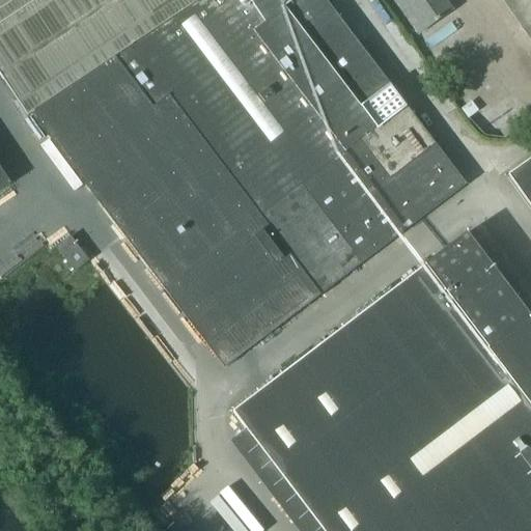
[(64,157),(225,367),(362,263),(466,185),(325,0),(0,0),(0,74),(28,117),(32,114),(44,130),(64,157)]
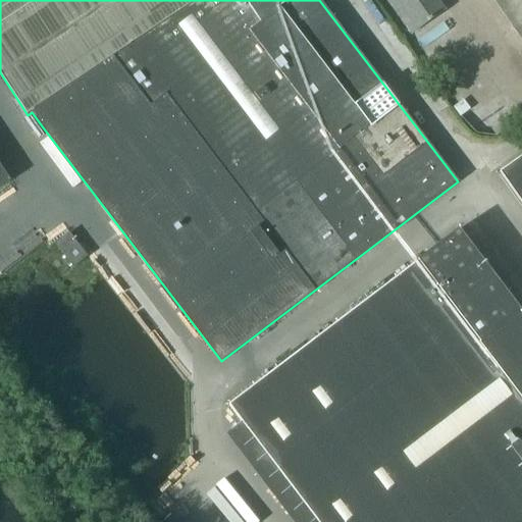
[(437,0),(387,0),(412,34),(445,10),(437,0)]
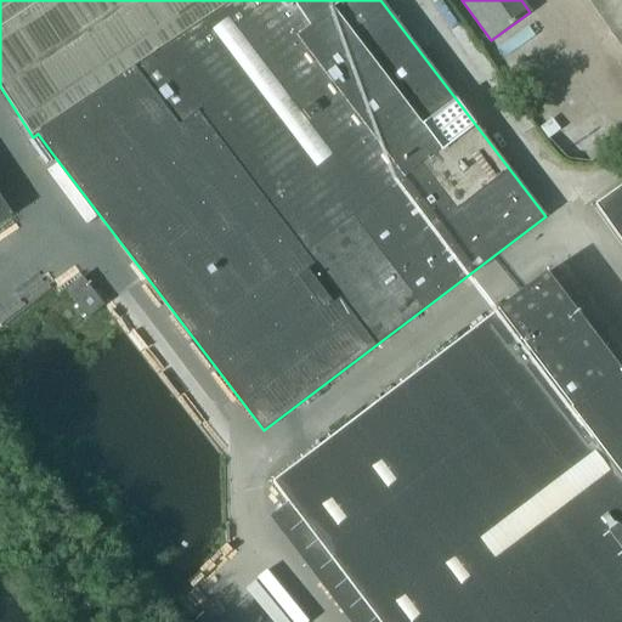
[(621,0),(587,0),(621,49),(621,0)]
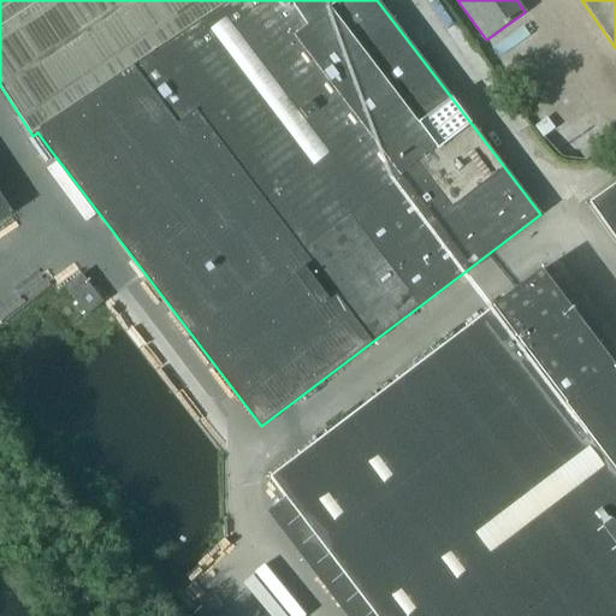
[(75,182),(51,150),(31,165),(55,196),(75,182)]
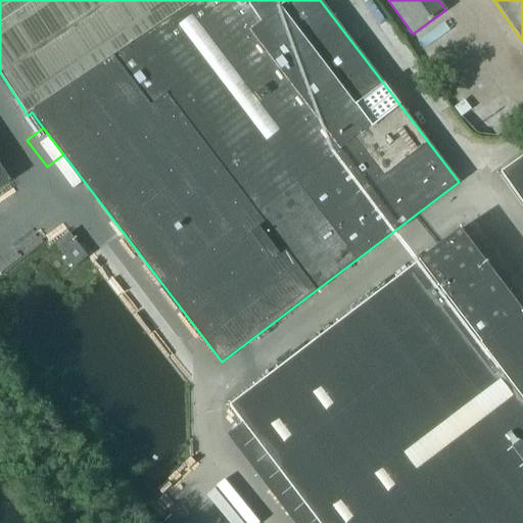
[(522,157),(501,174),(522,203),(522,157)]
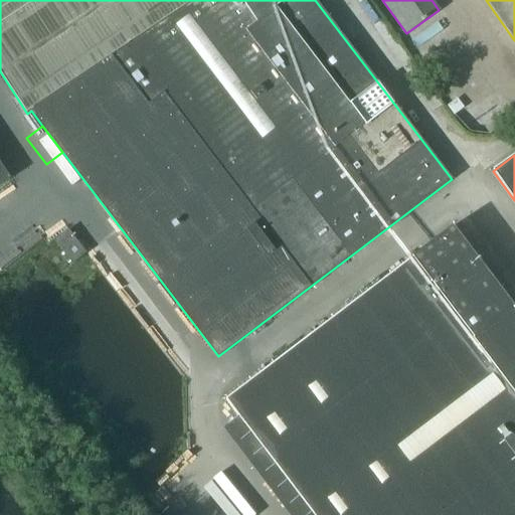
[(0,161),(0,185),(11,178),(0,161)]
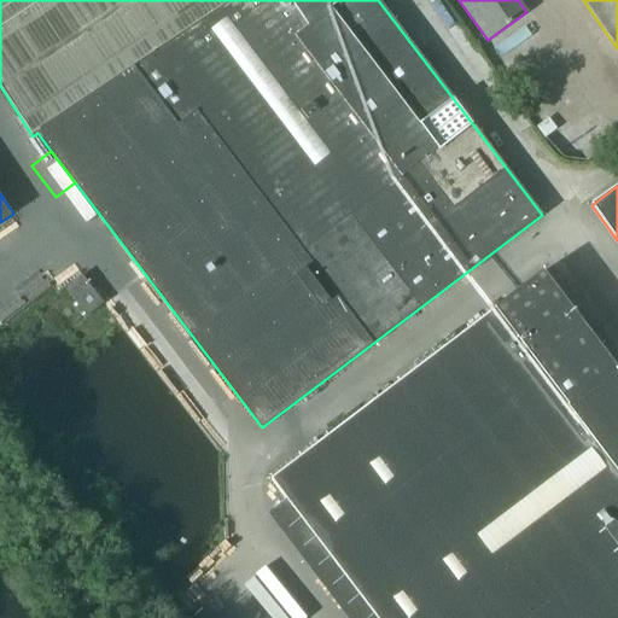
[(495,308),(495,309),(272,479),(377,617),(617,617),(617,371),(617,369),(617,368),(544,270),(495,308)]
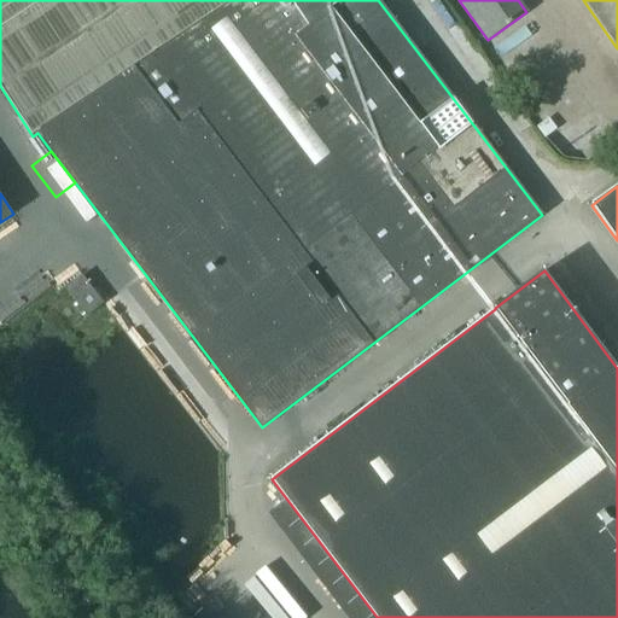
[(104,303),(82,275),(65,289),(87,316),(104,303)]
